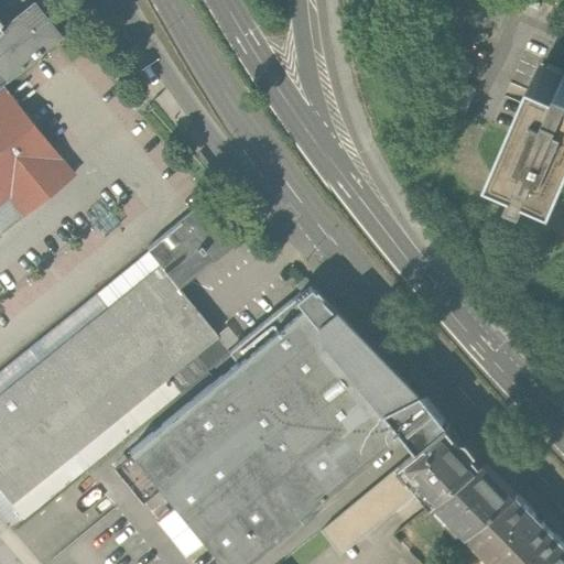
[(0,87),(2,86),(62,38),(33,4),(4,26),(0,31),(0,87)]
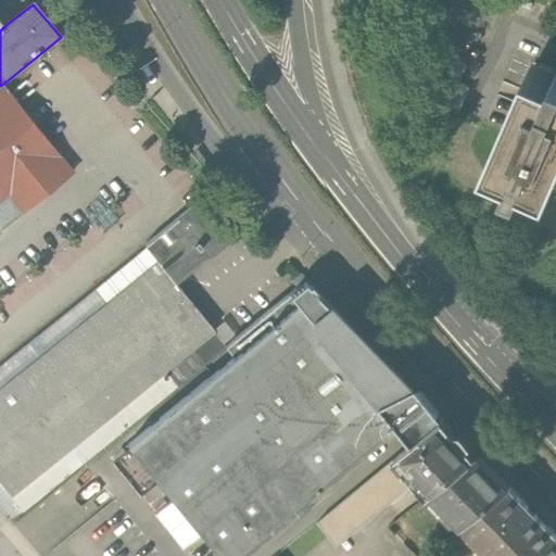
[(555,63),(533,54),(490,152),(518,165),(513,176),(525,181),(530,169),(555,180),(555,63)]
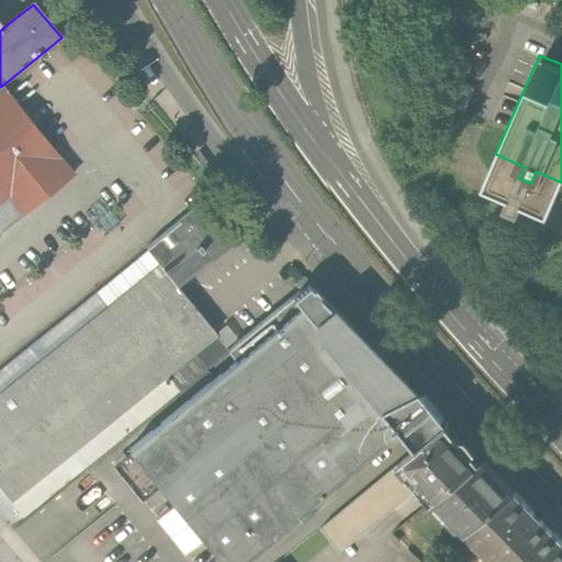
[(0,234),(62,186),(74,175),(2,86),(0,87),(0,234)]
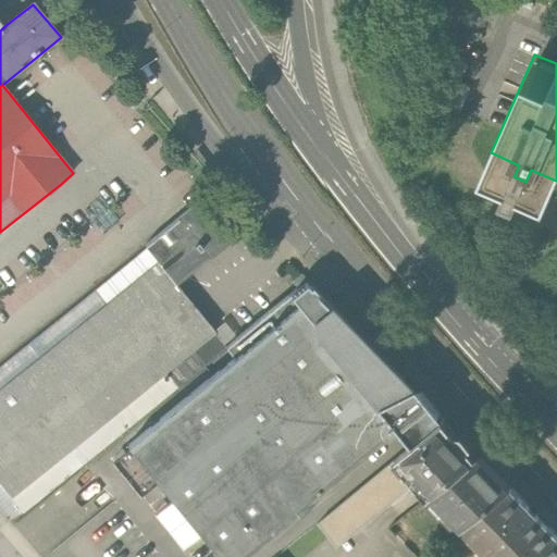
[(236,239),(205,200),(147,248),(160,264),(176,285),(236,239)]
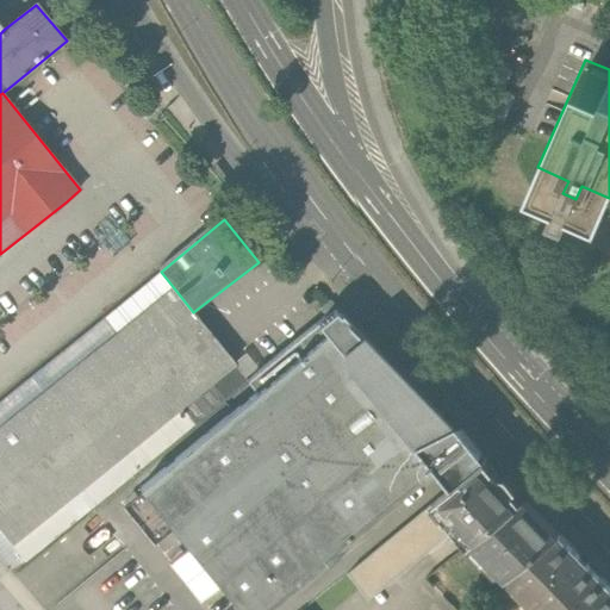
[(193,312),(175,290),(0,433),(0,529),(13,546),(236,365),(193,312)]
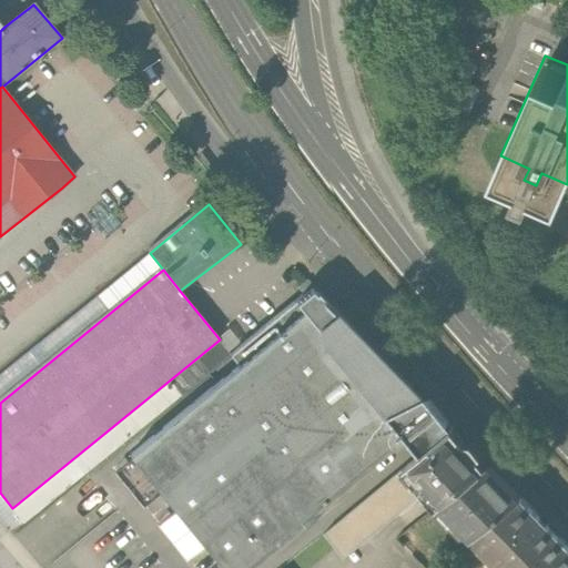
[(297,303),(305,314),(407,438),(412,443),(422,455),(453,429),(440,417),(315,288),(297,303)]
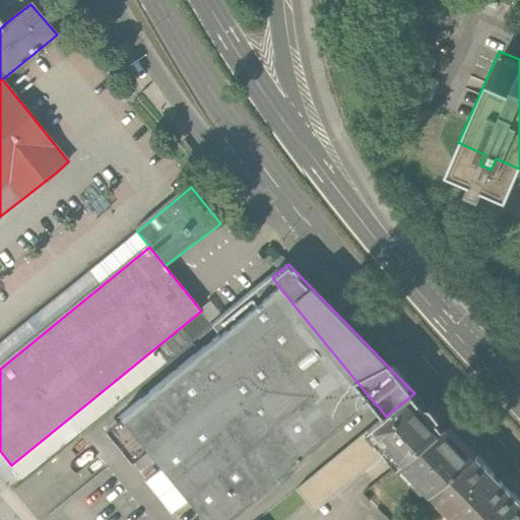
[(226,519),(301,458),(373,401),(279,287),(121,418),(203,519),(226,519)]
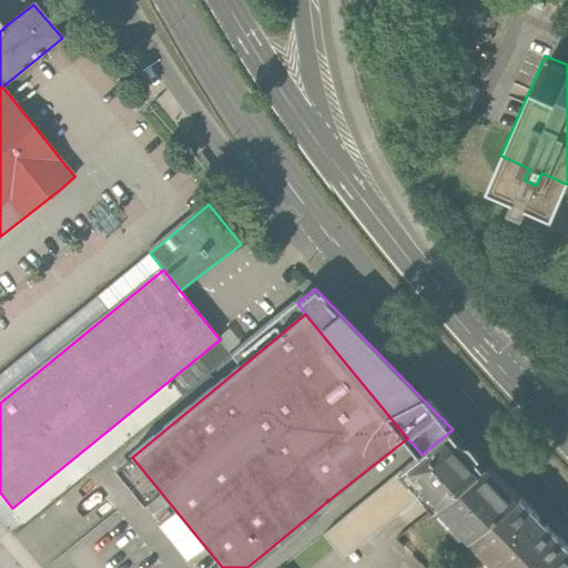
[(439,506),(488,467),(453,429),(422,455),(405,469),(439,506)]
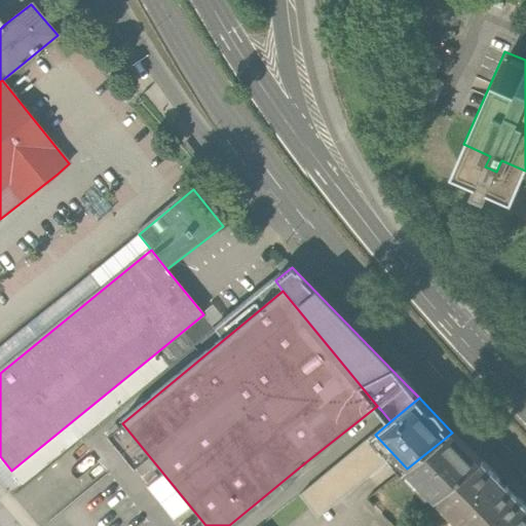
[(407,468),(436,498),(481,461),(452,433),(407,468)]
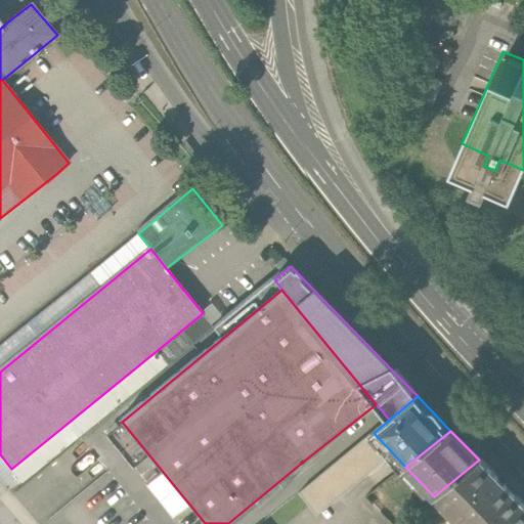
[(503,523),(523,506),(510,491),(479,460),(434,496),(461,523),(466,523),(468,523),(469,523),(503,523)]
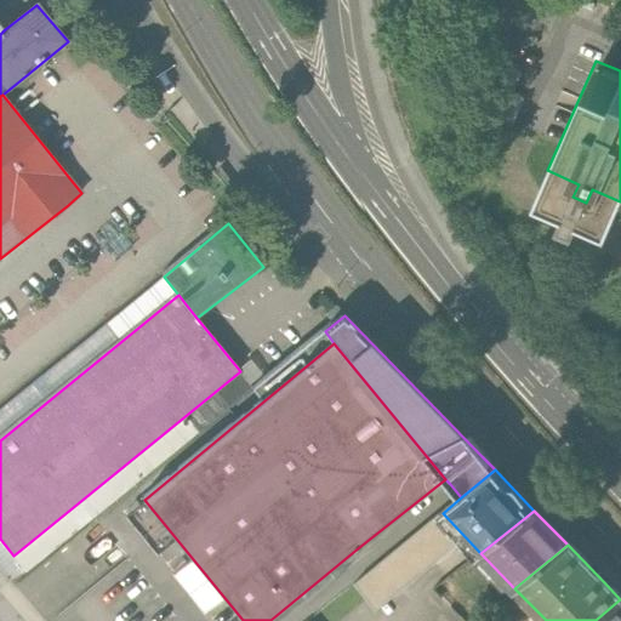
[(620,620),(620,599),(596,620),(620,620)]
